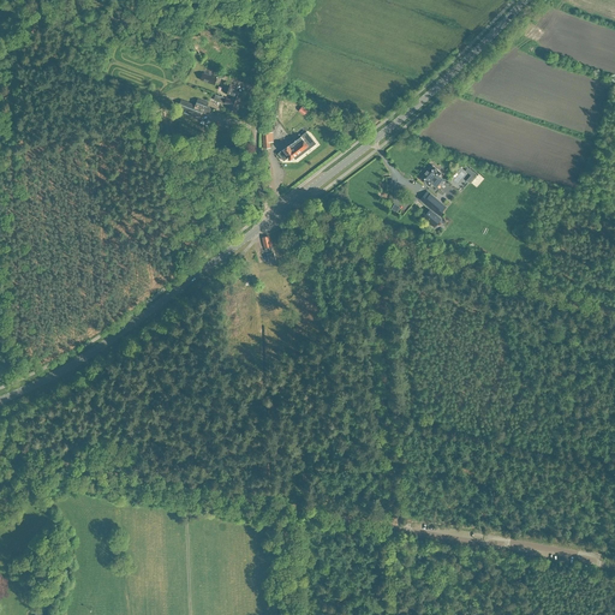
[(214,85),(218,78),(203,72),(199,79),(214,85)]
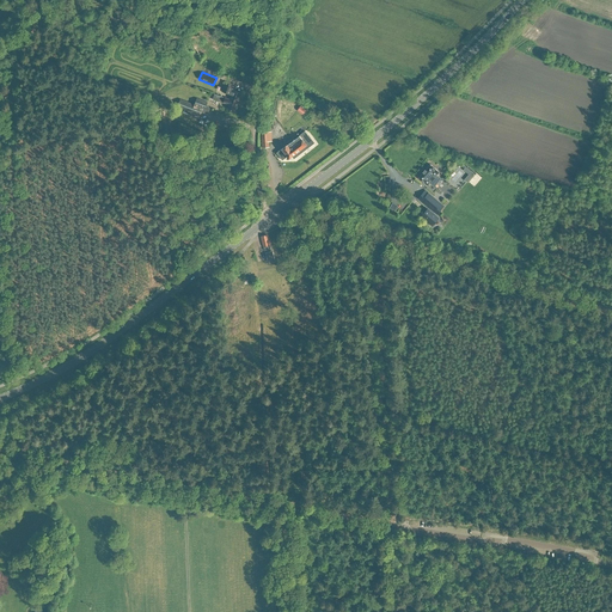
[(231,97),(231,99),(238,102),(242,93),(234,91),(237,84),(228,81),(227,83),(225,81),(222,91),(232,95),(231,97)]
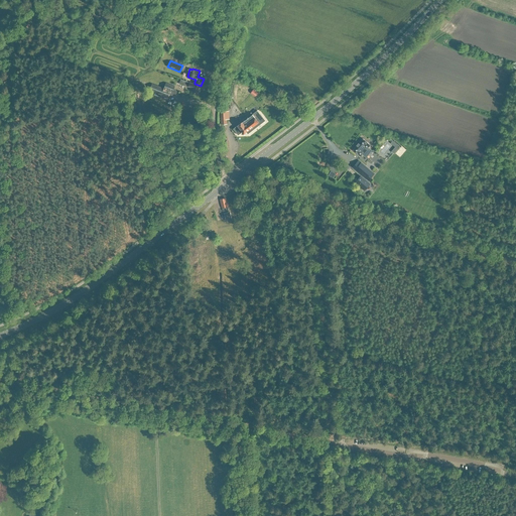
[(201,86),(195,84),(180,79),(179,84),(188,87),(189,86),(192,88),(191,91),(196,93),(196,94),(199,95),(201,90),(200,90),(201,86)]
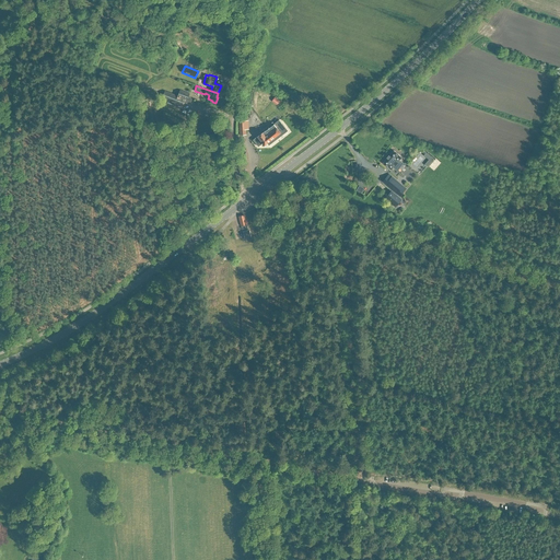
[(188,96),(189,93),(181,90),(177,95),(165,91),(162,97),(168,100),(166,104),(173,107),(175,103),(182,105),(184,102),(188,103),(189,103),(190,103),(191,100),(191,98),(190,97),(188,96)]
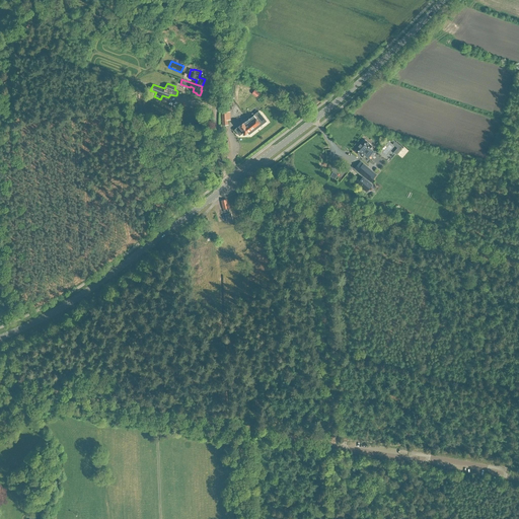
[(262,115),(258,110),(254,115),(252,113),(242,121),(242,122),(240,124),(240,125),(234,130),(239,136),(244,132),(243,133),(246,134),(246,133),(247,132),(249,134),(267,121),(262,115)]
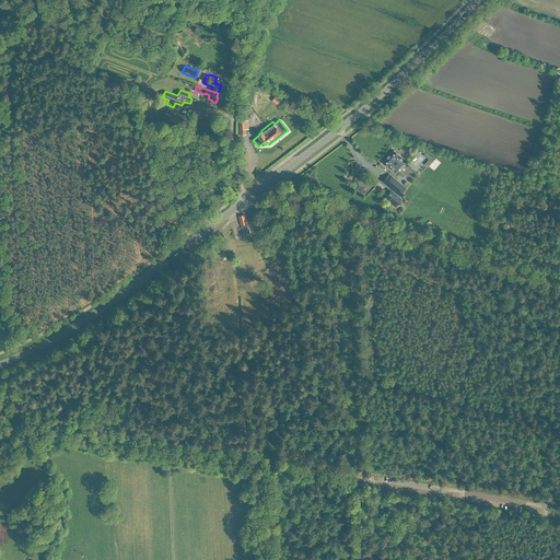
[(393,150),(383,162),(392,170),(393,167),(397,171),(404,163),(400,160),(401,156),(393,150)]
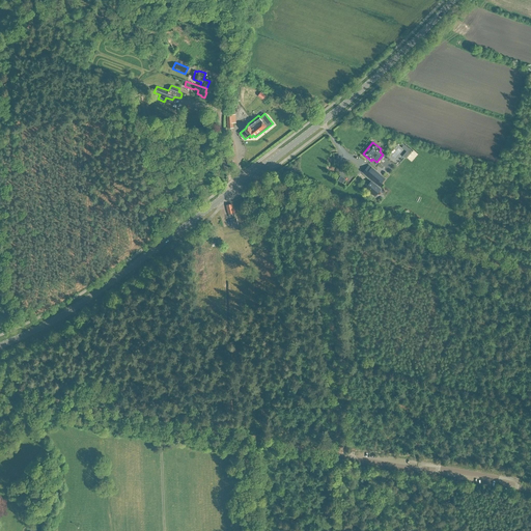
[(396,145),(390,154),(395,158),(402,149),(396,145)]
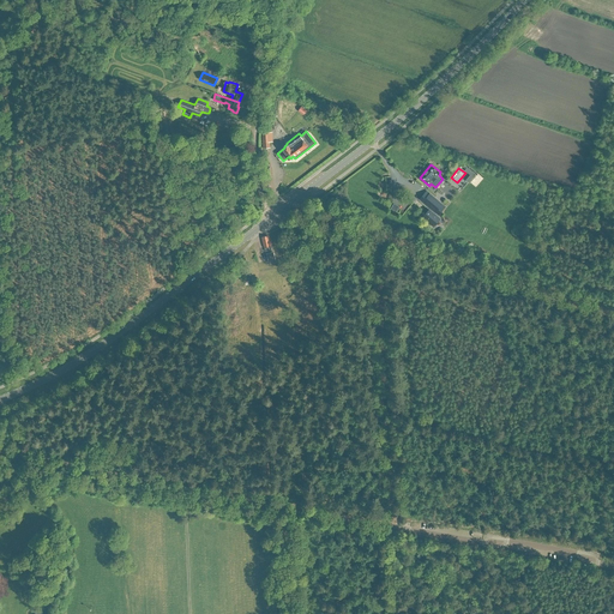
[(440,204),(429,196),(431,194),(427,191),(420,199),(438,214),(445,206),(441,204),(440,204)]
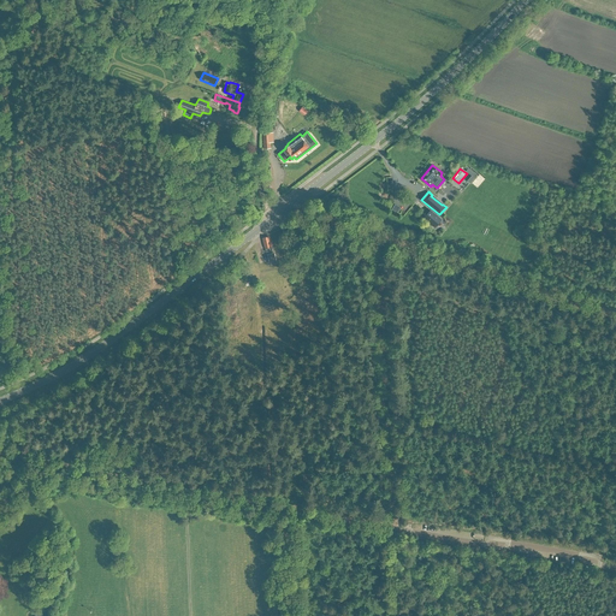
[(436,226),(442,219),(431,211),(425,218),(436,226)]
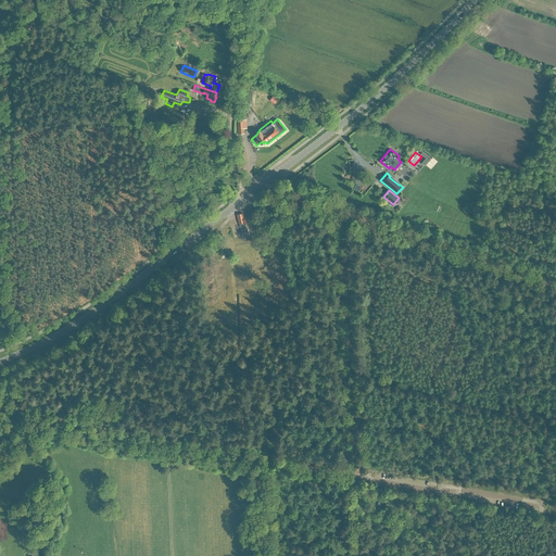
[(243,218),(242,213),(237,215),(239,224),(240,224),(240,226),(243,225),(243,223),(247,222),(245,218),(243,218)]
